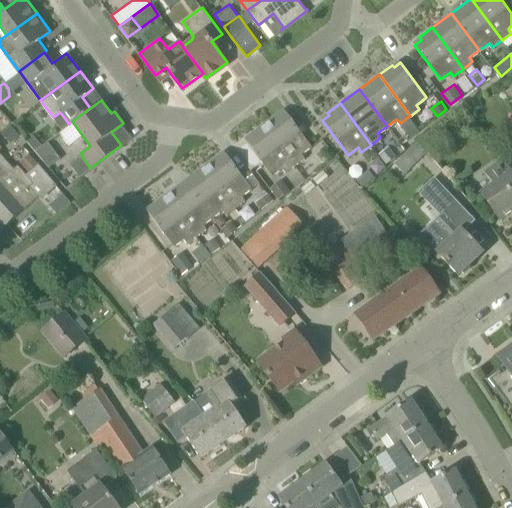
[(264,122),(295,164),(305,157),(301,153),(311,145),(285,111),(279,115),(277,113),(264,122)]
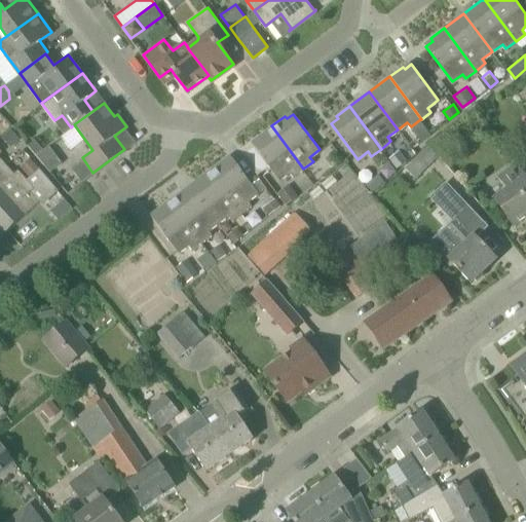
[(430,133),(422,122),(420,119),(411,126),(413,129),(421,140),(430,133)]
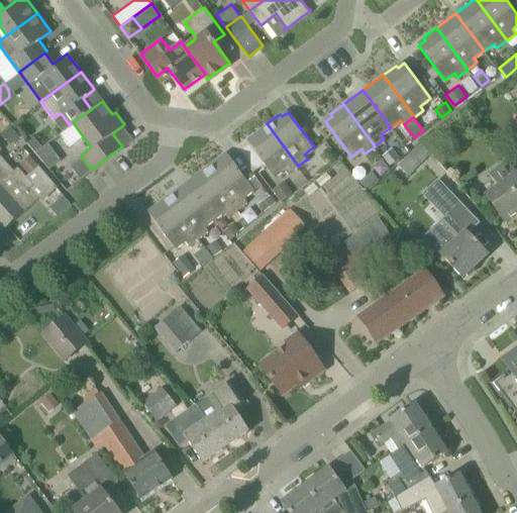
[(298,166),(267,123),(253,133),(255,136),(248,141),(275,176),(285,169),(288,173),(298,166)]
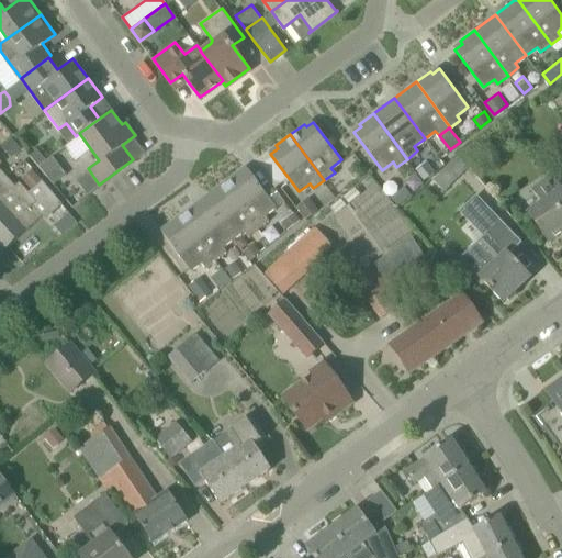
[(11,135),(1,144),(11,156),(21,146),(11,135)]
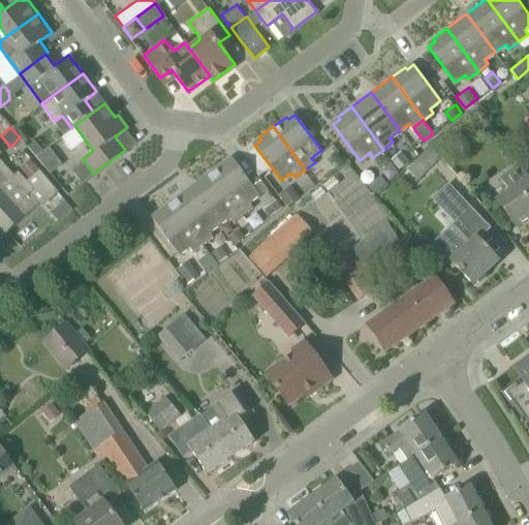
[(35,154),(42,148),(34,139),(28,145),(35,154)]
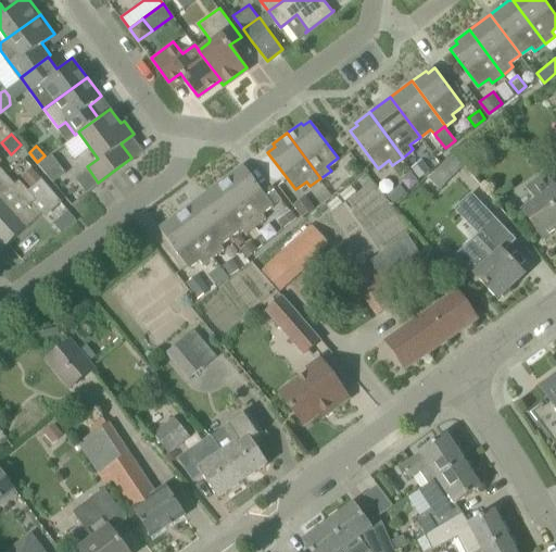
[(38,162),(52,180),(65,170),(51,152),(38,162)]
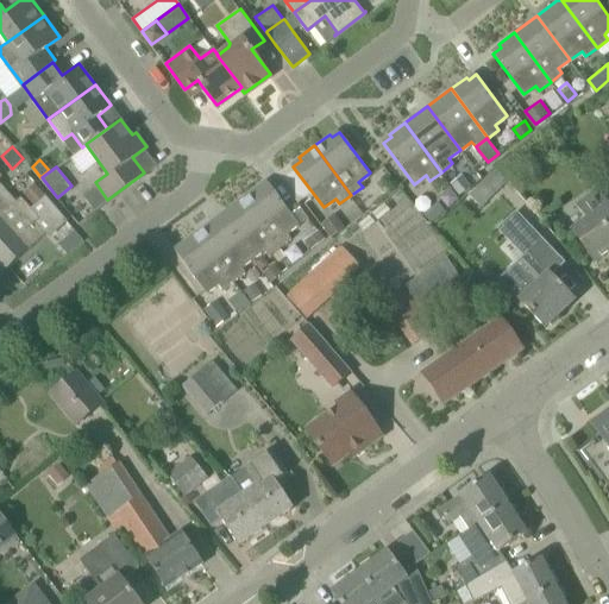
[(494,170),(469,193),(482,205),(506,182),(494,170)]
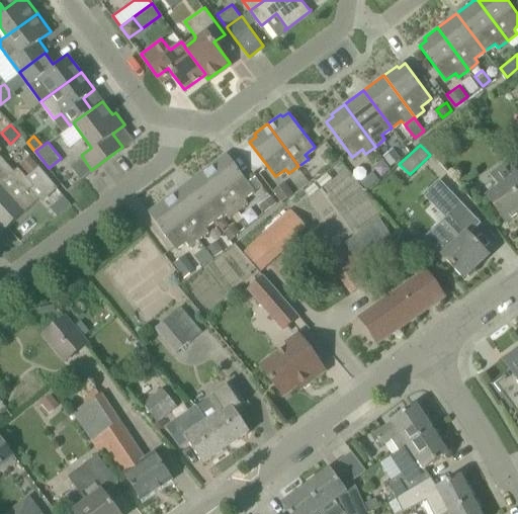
[(320,154),(327,163),(337,156),(330,147),(320,154)]
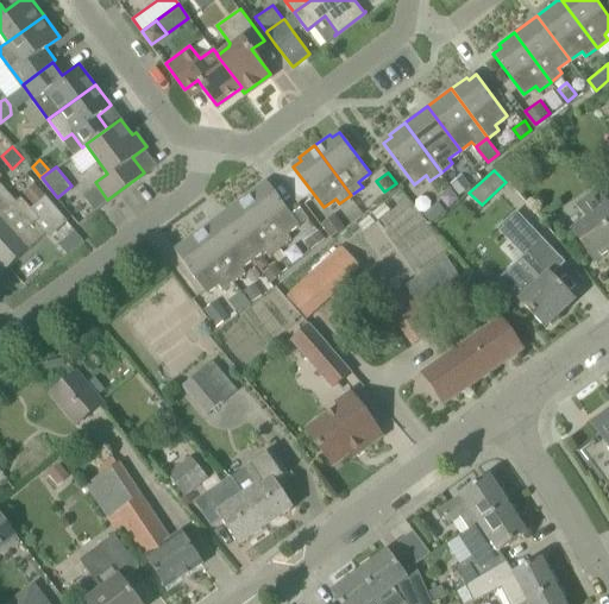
[(462,172),(450,181),(458,193),(471,184),(462,172)]
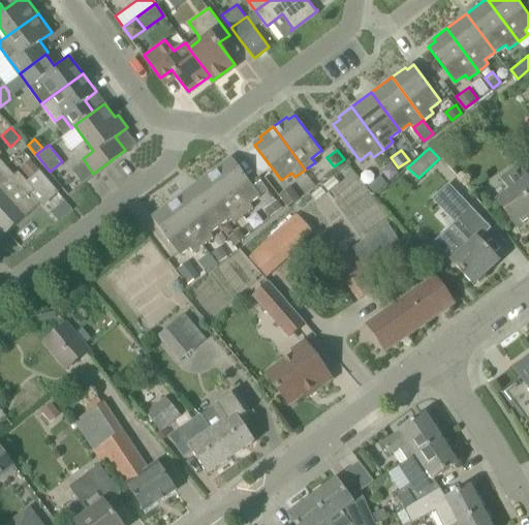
[(38,168),(29,157),(20,165),(29,177),(38,168)]
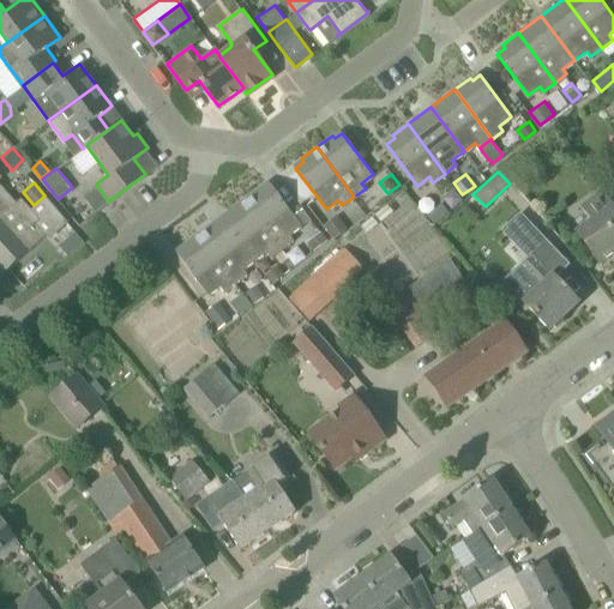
[(96,184),(83,194),(95,211),(108,202),(96,184)]
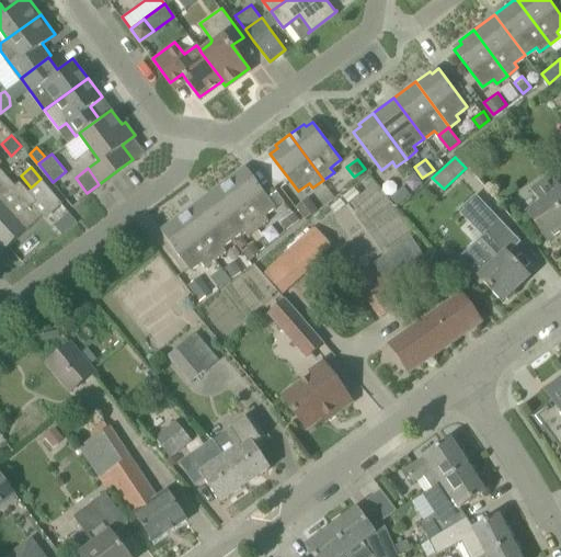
[(224,180),(258,226),(268,218),(264,214),(275,205),(248,168),(240,173),(238,170),(224,180)]
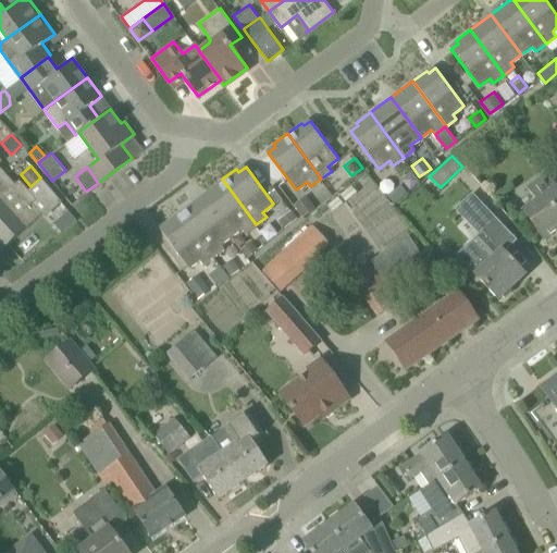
[(525,184),(529,189),(536,198),(522,209),(544,238),(555,230),(556,231),(556,185),(545,170),(525,184)]
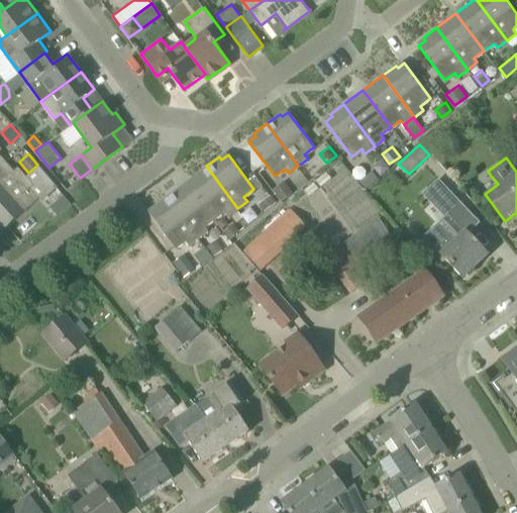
[(0,165),(0,198),(26,175),(17,166),(13,170),(5,161),(0,165)]
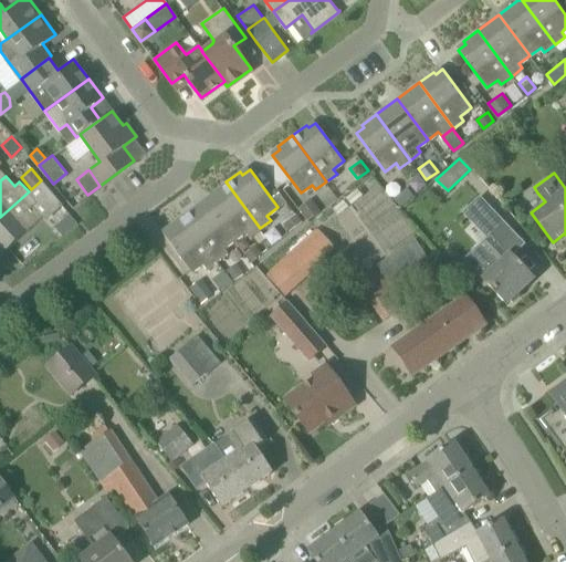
[(31,189),(29,191),(0,217),(0,240),(0,241),(7,248),(42,216),(32,206),(37,201),(51,189),(42,179),(41,180),(31,189)]
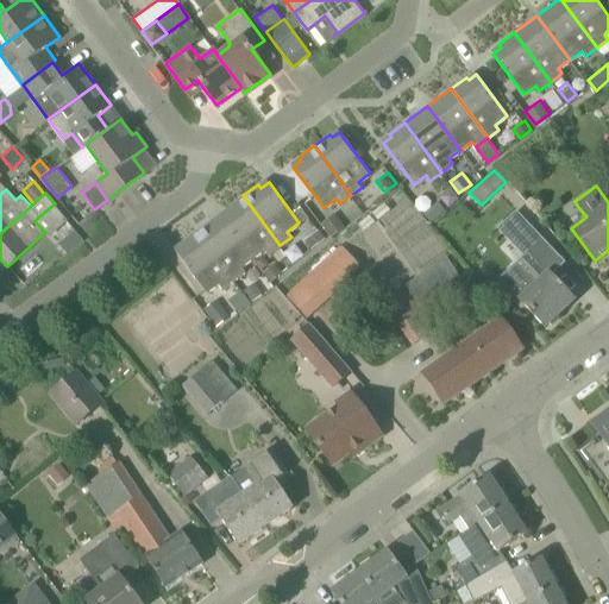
[(220,213),(252,257),(264,249),(268,253),(280,245),(243,195),(220,213)]
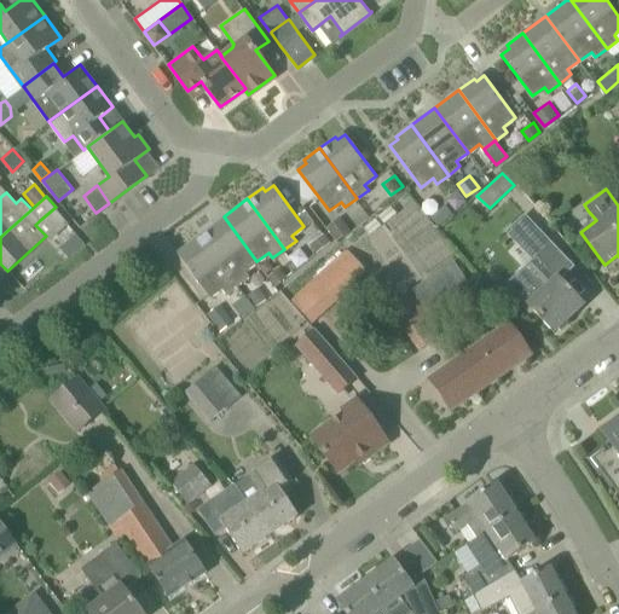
[(438,225),(453,212),(445,202),(429,214),(438,225)]
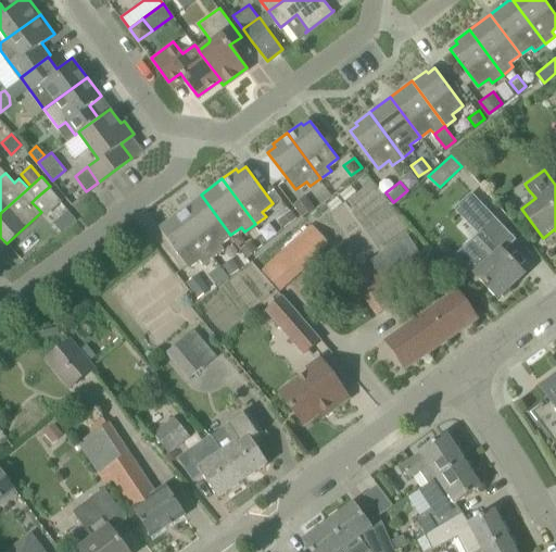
[(292,202),(302,215),(314,205),(305,193),(292,202)]
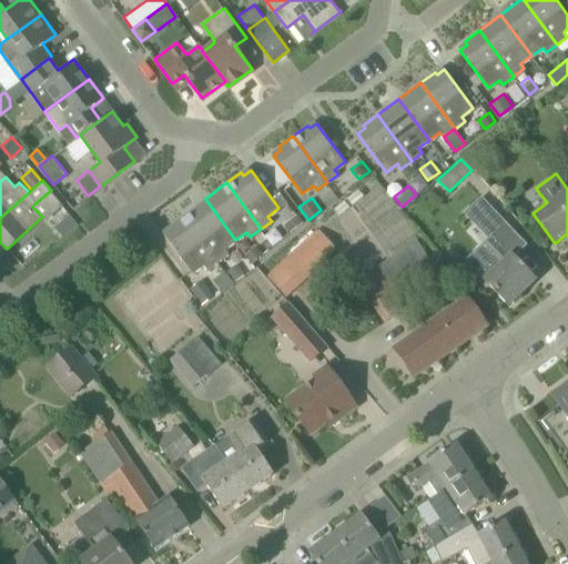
[(183,214),(217,261),(229,253),(225,248),(235,240),(205,199),(183,214)]
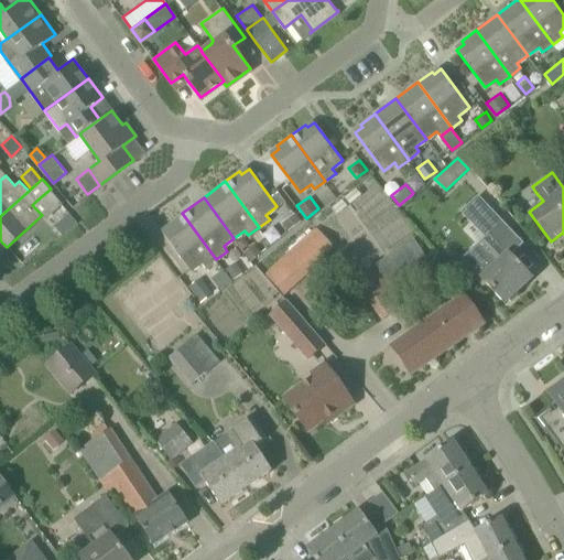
[(463,261),(505,301),(508,298),(510,299),(518,292),(517,290),(531,276),(509,256),(521,246),(475,200),(459,214),(484,241),(463,261)]
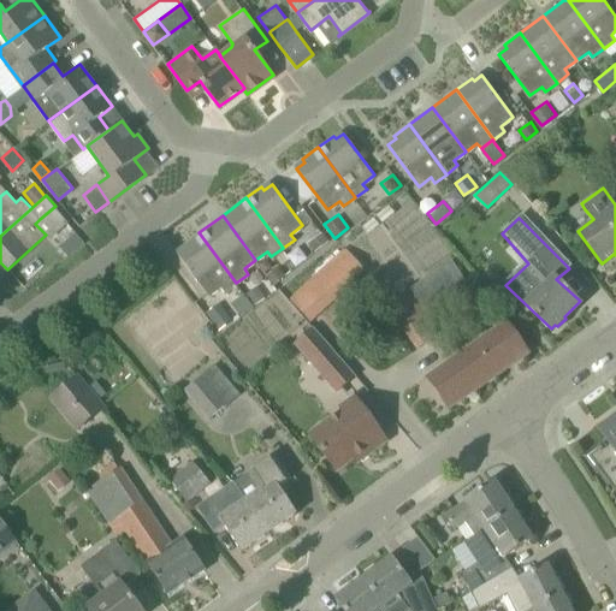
[(73,231),(59,244),(67,254),(83,242),(84,241),(77,233),(75,230),(73,231)]
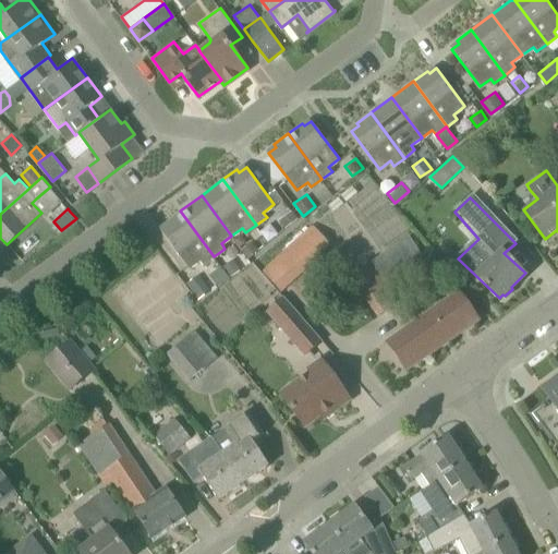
[(291,209),(277,219),(283,227),(298,217),(292,208),(291,209)]
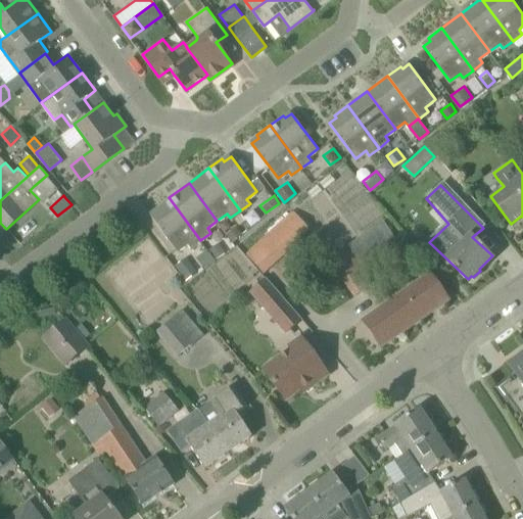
[(151,216),(178,250),(188,243),(191,247),(200,240),(169,197),(155,207),(157,210),(151,216)]
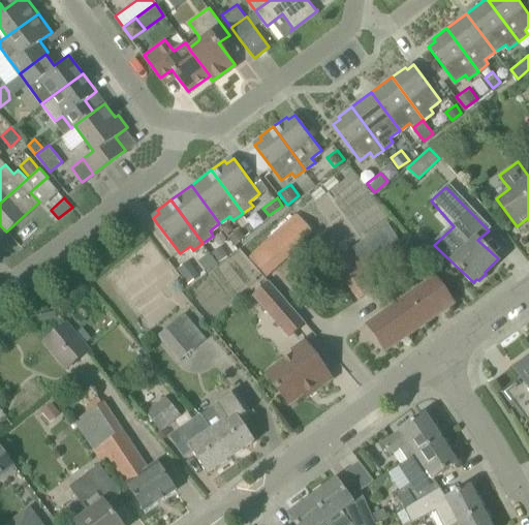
[(271,233),(289,254),(314,230),(296,210),(271,233)]
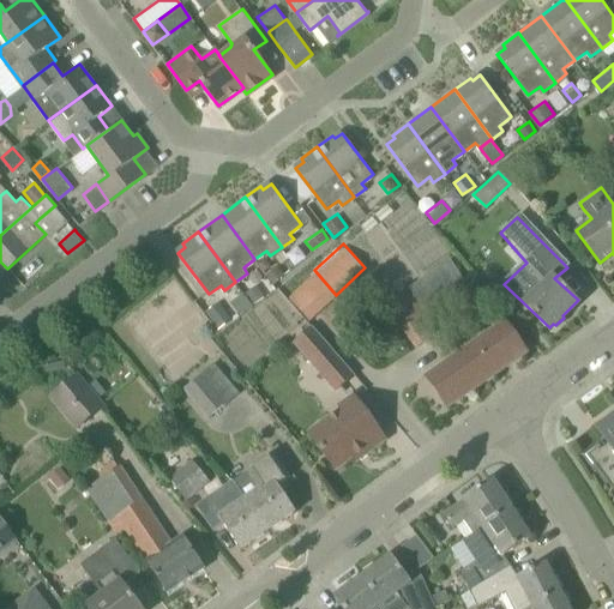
[(385,302),(415,347),(439,330),(425,309),(467,281),(450,258),(385,302)]
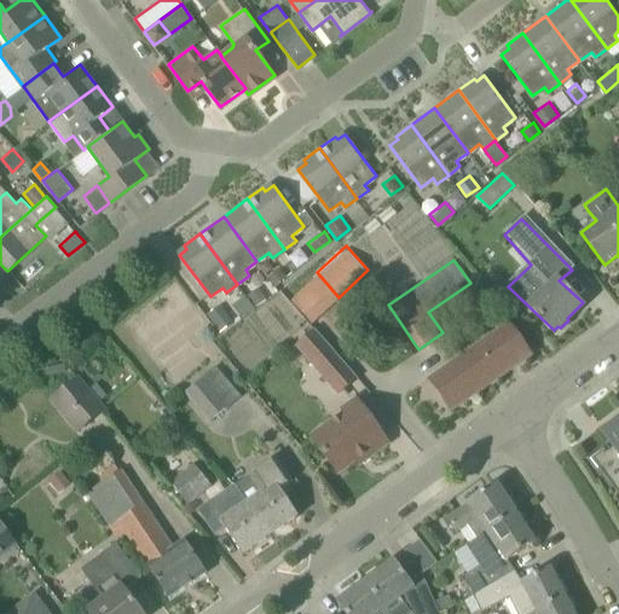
[(267,274),(275,284),(287,276),(278,266),(267,274)]
